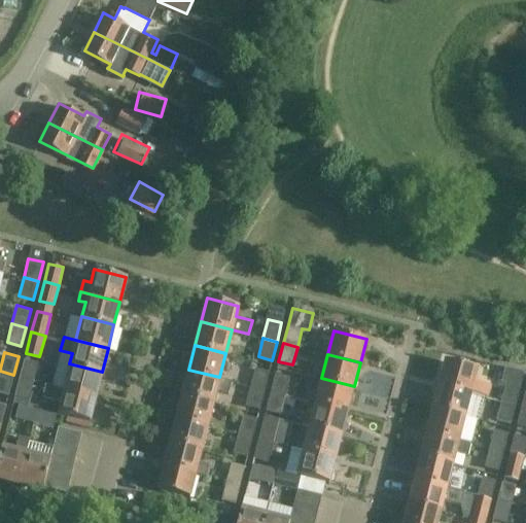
[(25,358),(20,377),(34,380),(38,361),(25,358)]
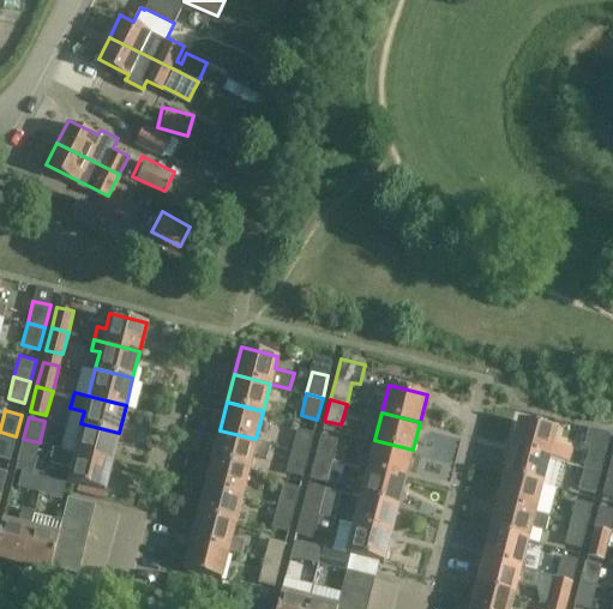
[(511,446),(548,456),(548,454),(570,460),(574,446),(552,441),(556,427),(518,417),(511,446)]
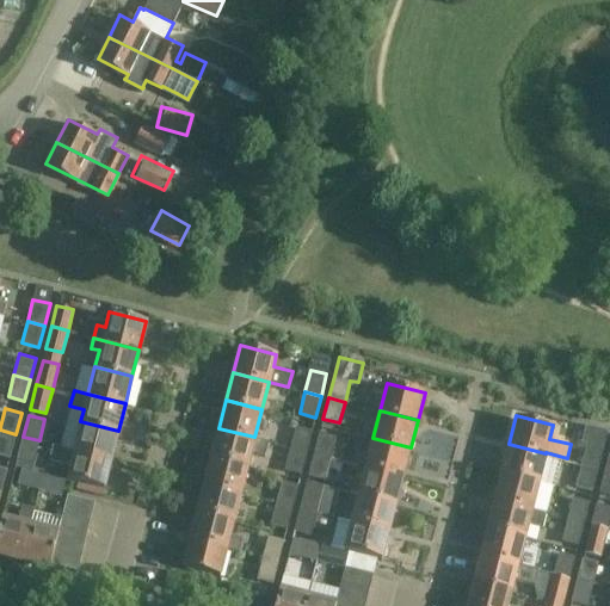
[(118,431),(80,421),(73,449),(111,458),(118,431)]
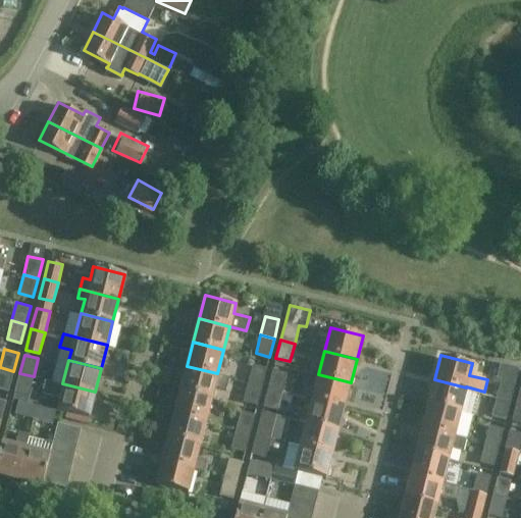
[(502,376),(497,395),(511,399),(517,374),(519,367),(501,362),(498,375),(502,376)]
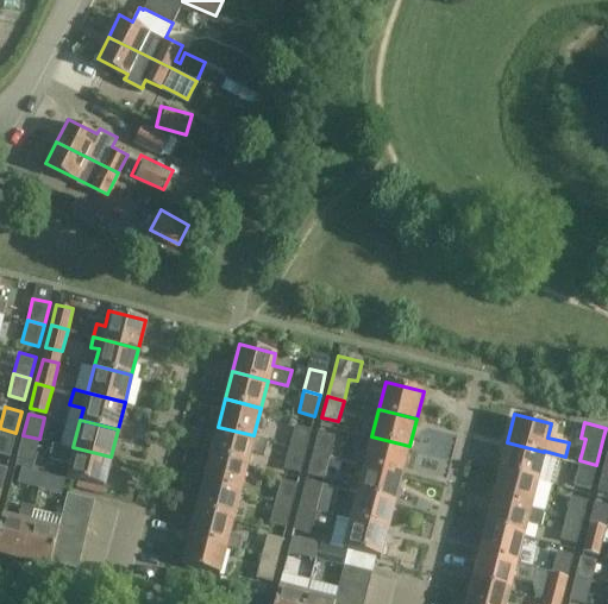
[(296,423),(290,445),(306,450),(312,427),(296,423)]
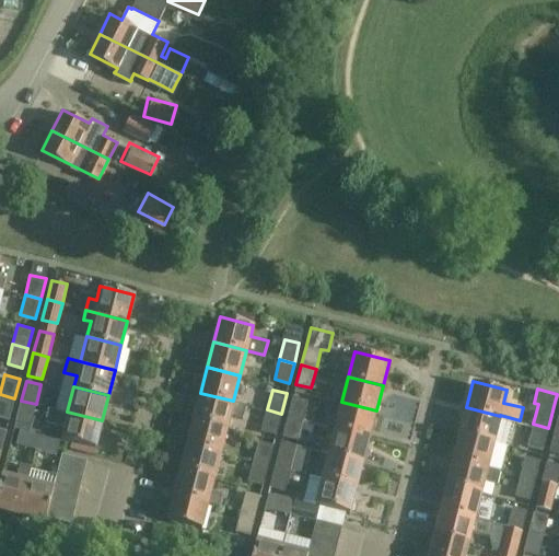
[(246,404),(233,401),(200,393),(194,417),(226,426),(230,414),(243,417),(246,404)]
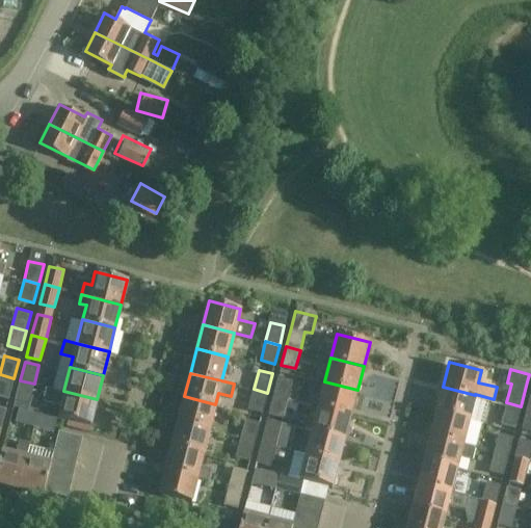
[(0,394),(8,397),(14,378),(0,374),(0,394)]
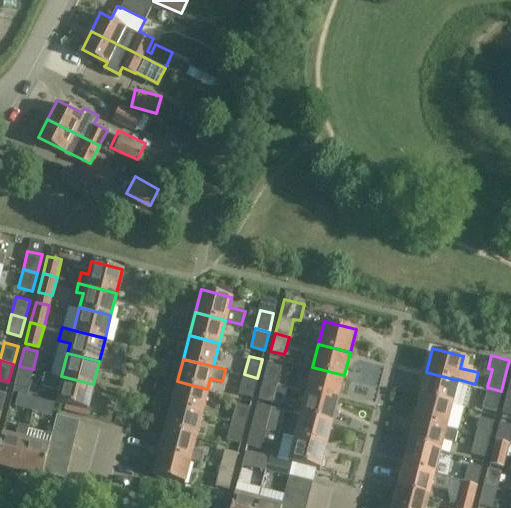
[(263,379),(277,383),(281,364),(268,361),(263,379)]
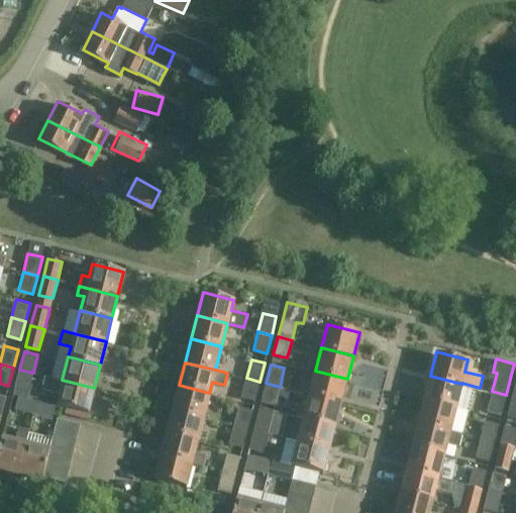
[(33,373),(19,370),(14,388),(13,394),(18,395),(19,394),(24,396),(26,391),(28,391),(33,373)]
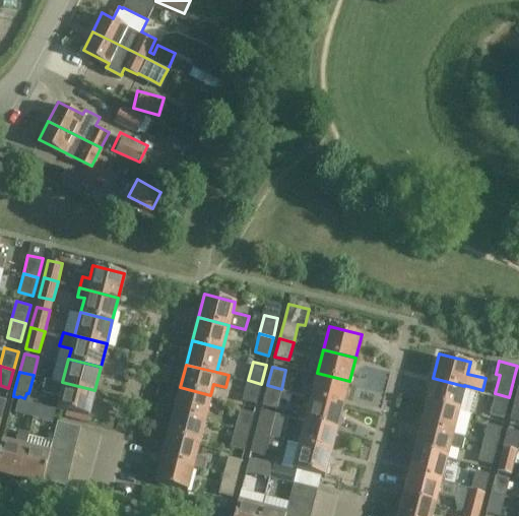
[(343,404),(349,381),(317,373),(311,396),(343,404)]
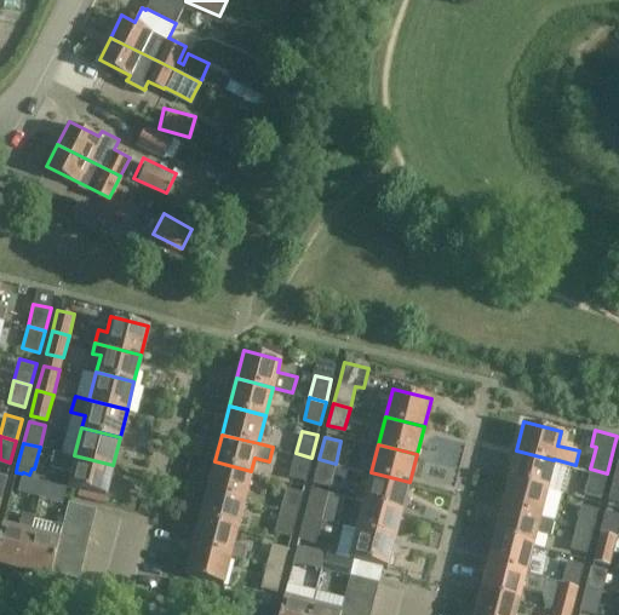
[(53,449),(50,464),(70,469),(67,483),(103,493),(105,493),(113,465),(74,455),(68,454),(69,453),(61,450),(53,449)]
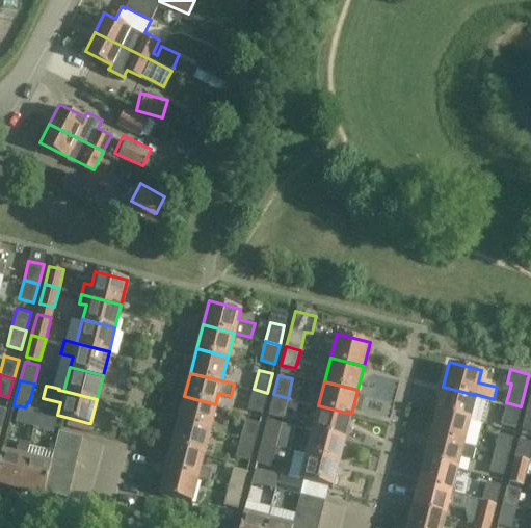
[(436,411),(469,419),(475,395),(443,387),(436,411)]
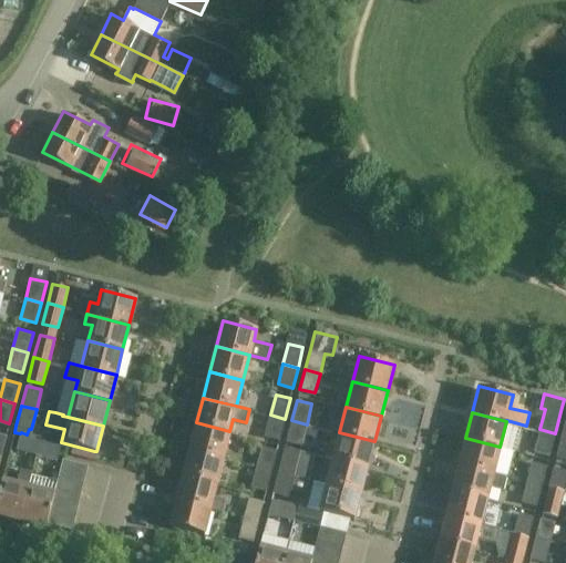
[(279,439),(285,419),(270,415),(265,434),(279,439)]
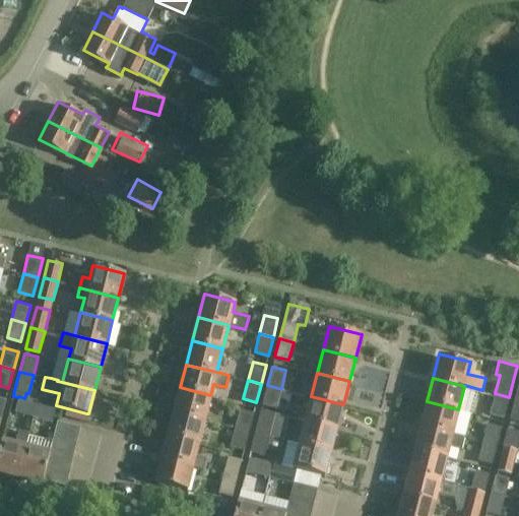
[(276,407),(281,389),(267,385),(262,403),(276,407)]
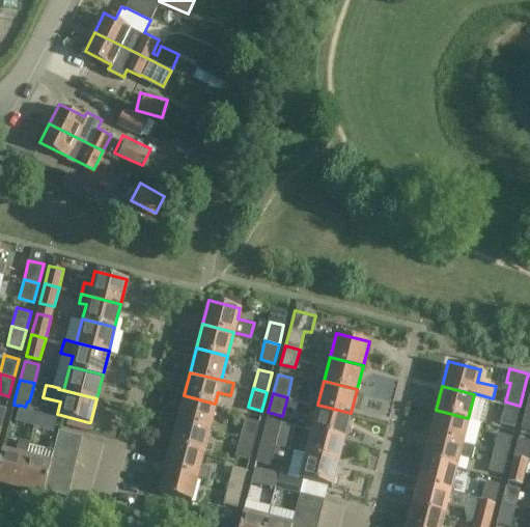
[(177,418),(210,426),(215,404),(184,395),(177,418)]
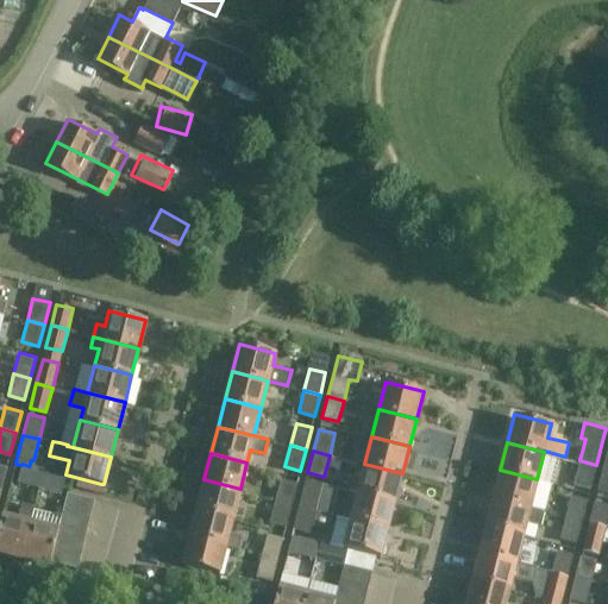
[(596,465),(580,460),(575,483),(590,486),(596,465)]
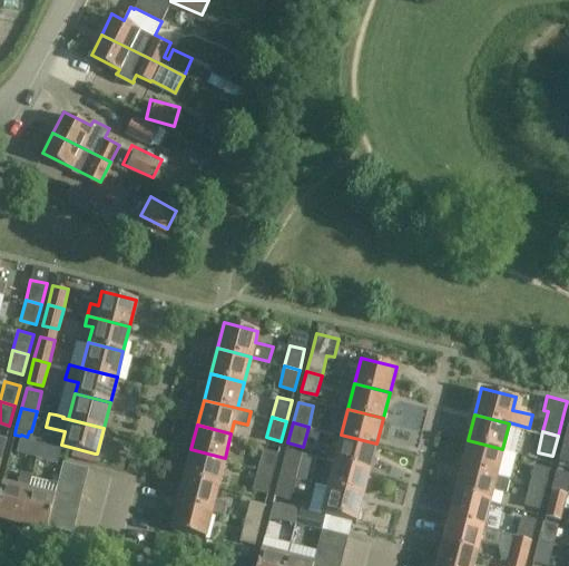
[(41,440),(27,437),(21,435),(20,436),(17,450),(37,456),(41,440)]
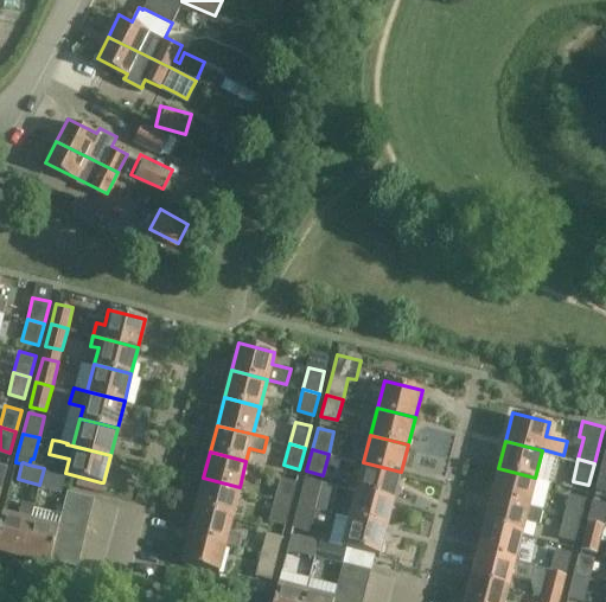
[(394,499),(401,472),(363,462),(356,490),(394,499)]
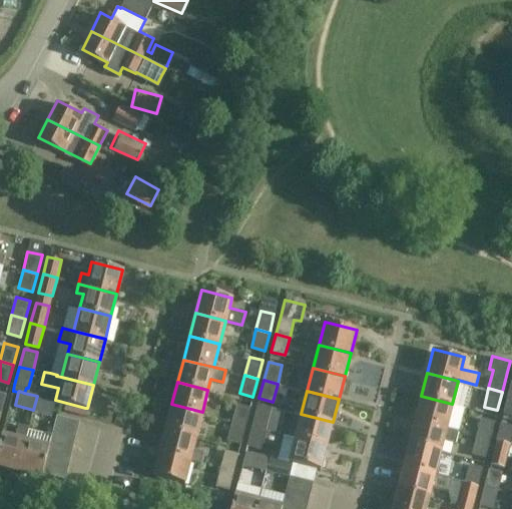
[(511,394),(508,393),(503,412),(511,414),(511,394)]
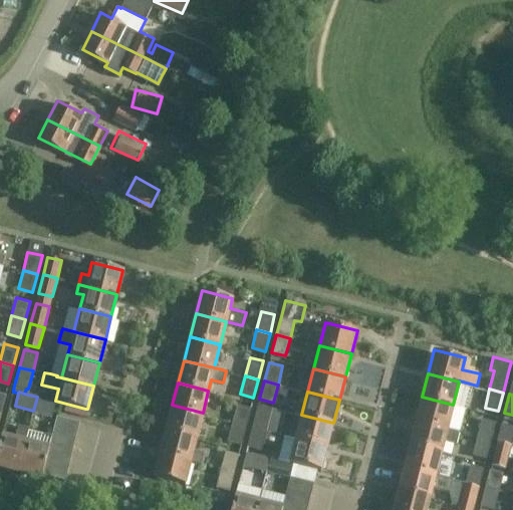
[(37,397),(33,411),(51,415),(55,401),(37,397)]
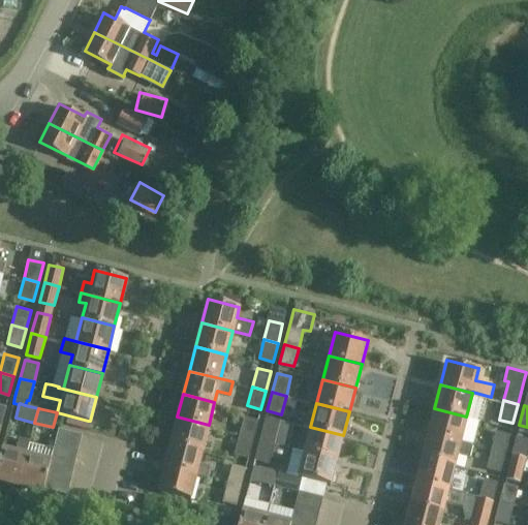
[(461,440),(461,439),(466,417),(434,408),(428,432),(461,440)]
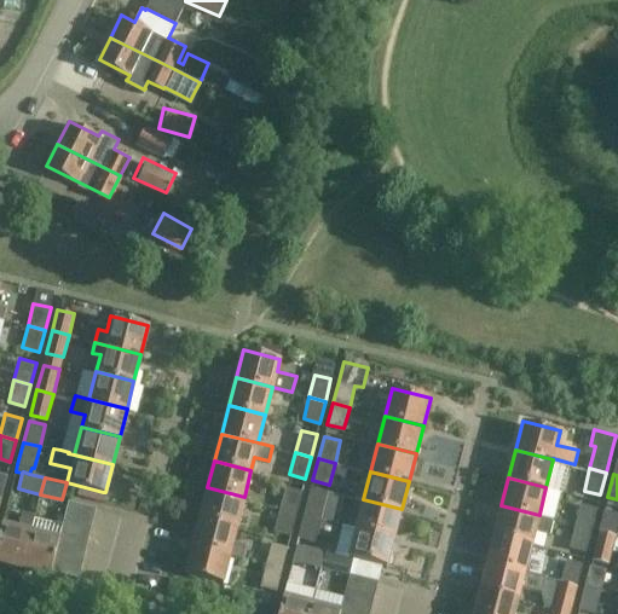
[(281,507),(296,511),(302,490),(286,486),(281,507)]
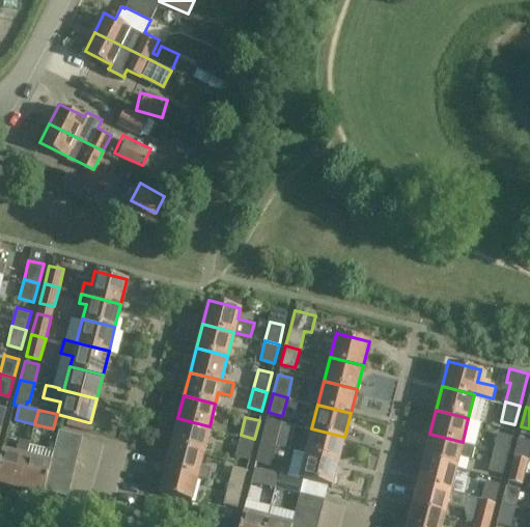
[(260,440),(275,444),(281,421),(267,417),(260,440)]
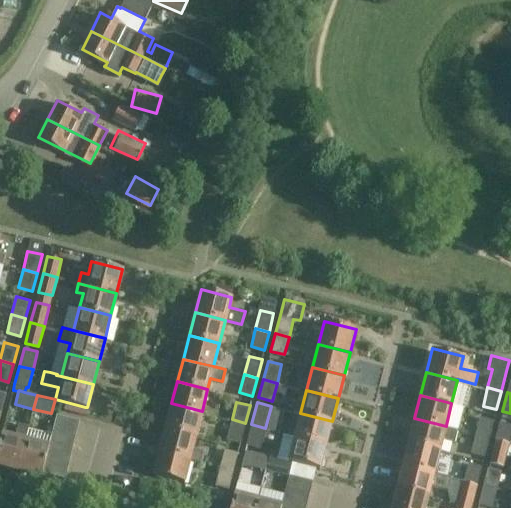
[(196,435),(202,411),(171,403),(165,427),(196,435)]
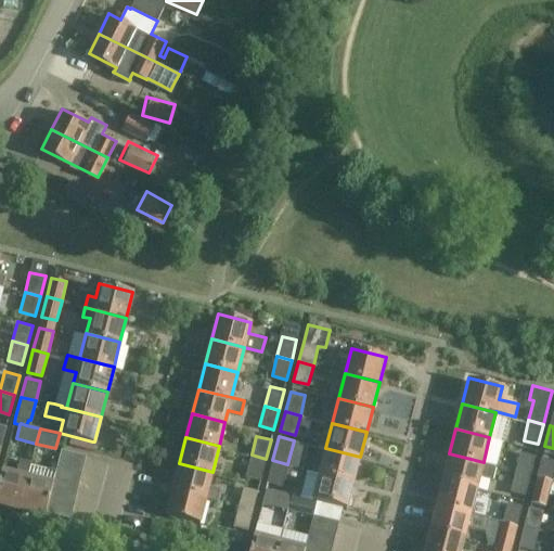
[(59,461),(84,468),(87,455),(62,448),(59,461)]
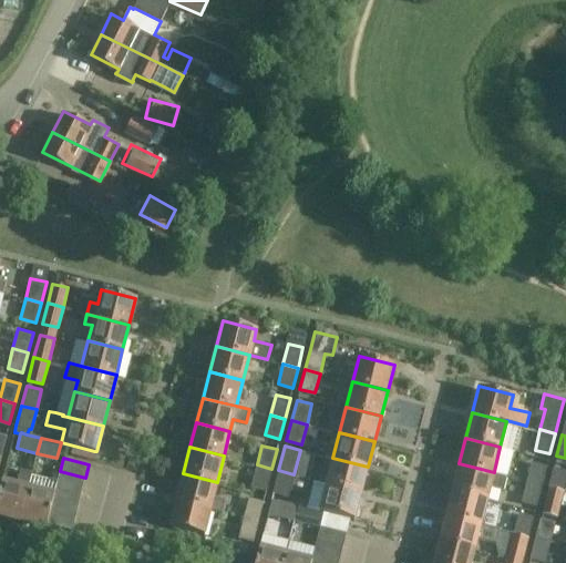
[(368,467),(332,458),(327,482),(361,491),(368,467)]
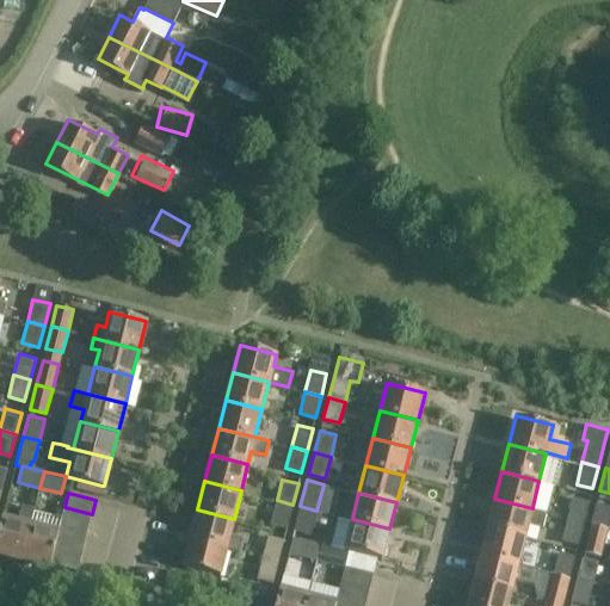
[(573,495),(567,517),(584,520),(590,499),(573,495)]
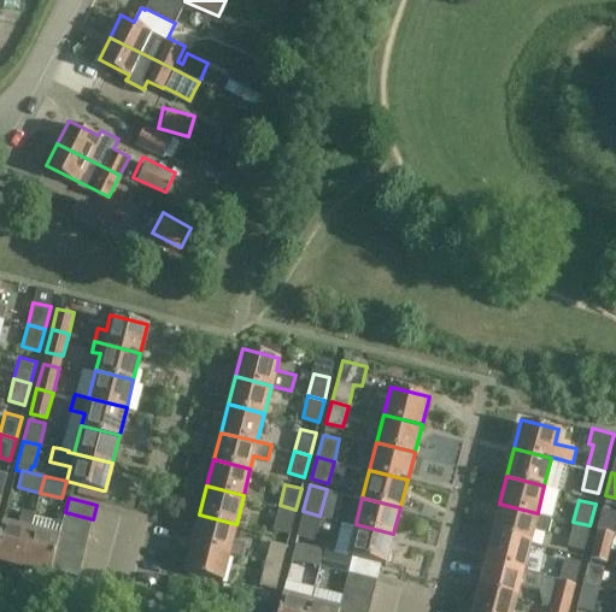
[(499,504),(492,531),(531,541),(534,525),(549,529),(552,516),(538,512),(538,513),(499,504)]
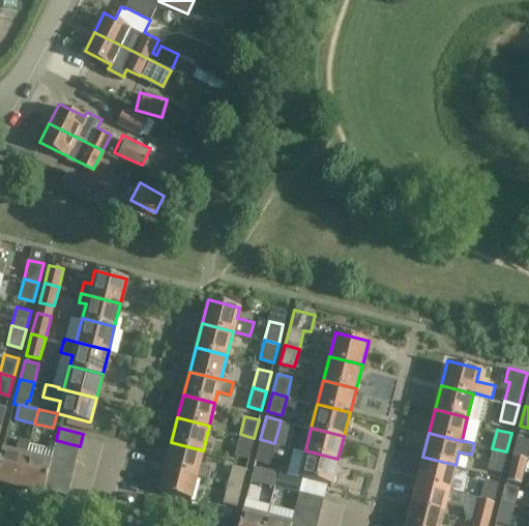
[(250,458),(254,438),(240,434),(235,454),(250,458)]
